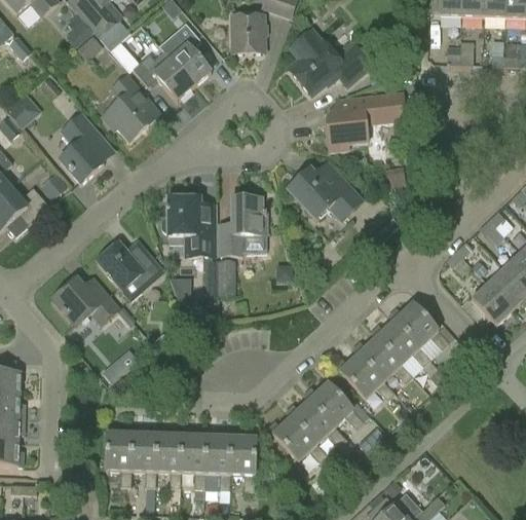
[(4,0),(16,15),(30,4),(41,16),(59,1),(58,0),(4,0)]
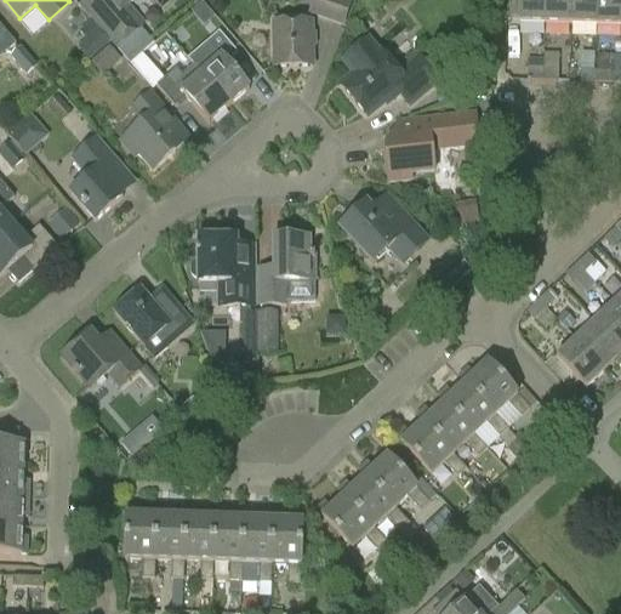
[(78,0),(91,15),(112,39),(129,60),(153,38),(141,24),(147,20),(129,0),(78,0)]
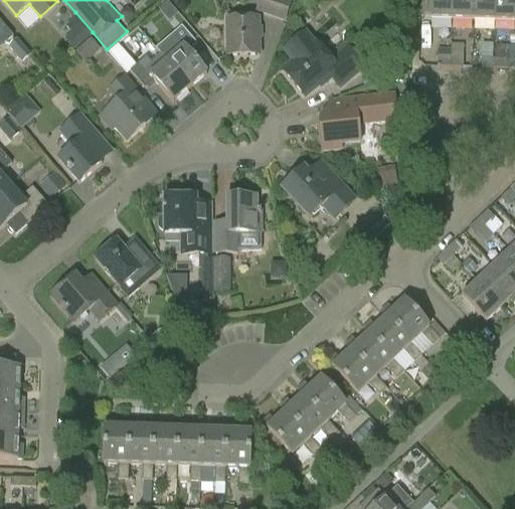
[(256,0),(254,7),(285,18),(292,0),(256,0)]
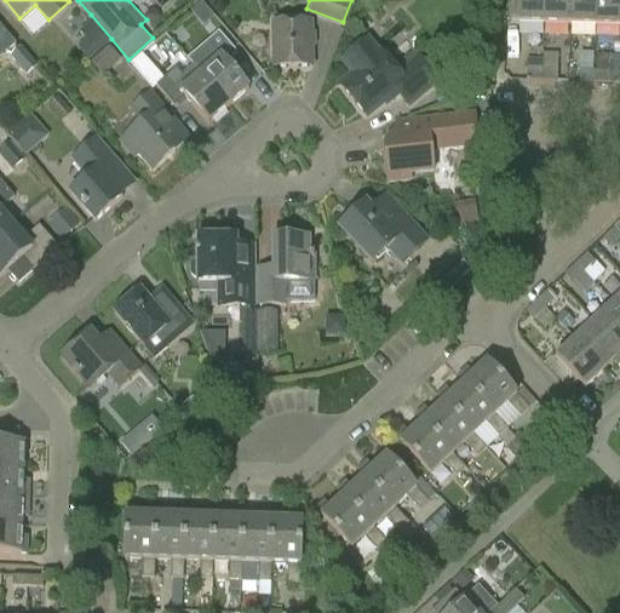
[(517,0),(517,18),(544,19),(544,0),(517,0)]
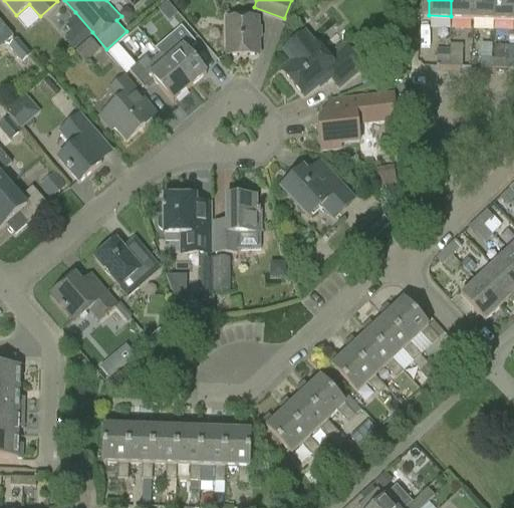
[(451,0),(451,16),(473,16),(473,0),(451,0)]
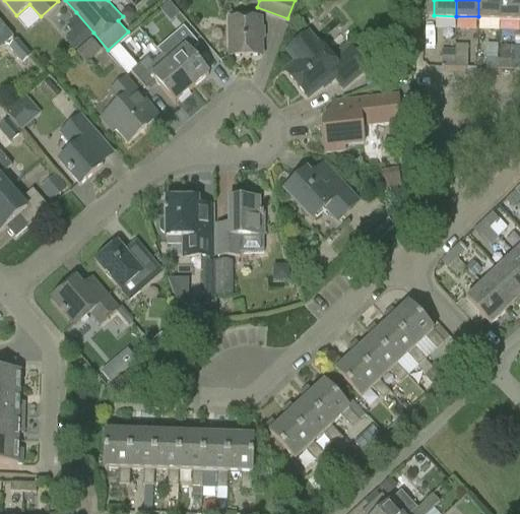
[(478,0),(478,16),(500,17),(500,0),(478,0)]
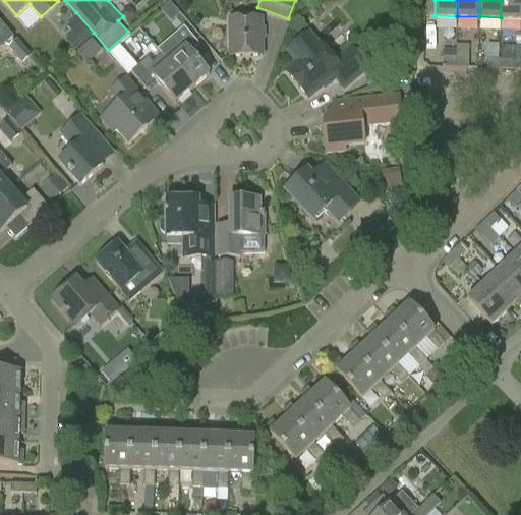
[(501,0),(501,17),(520,17),(520,0),(501,0)]
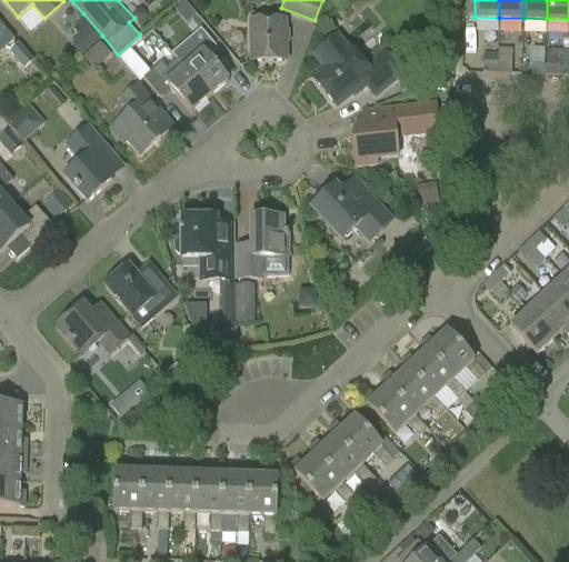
[(286,17),(251,18),(252,57),(287,56),(286,17)]
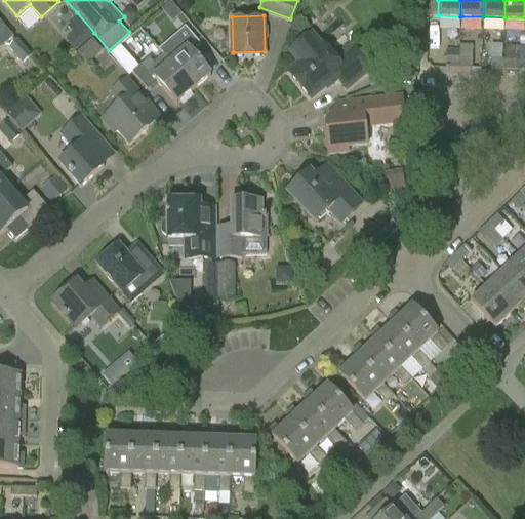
[(0,16),(0,44),(13,32),(0,16)]
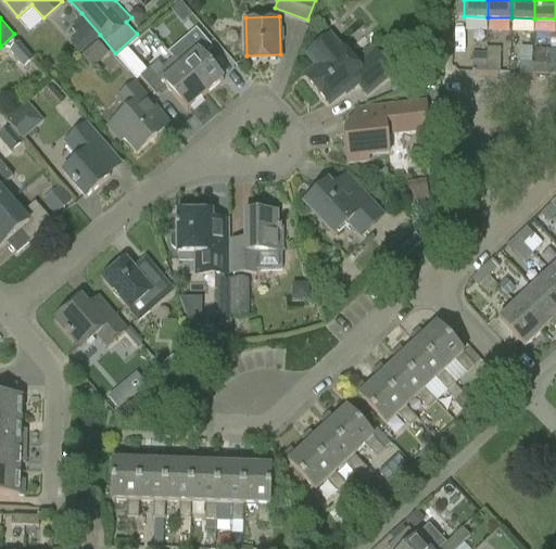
[(224,75),(203,51),(213,43),(196,24),(167,48),(173,53),(205,91),(224,75)]
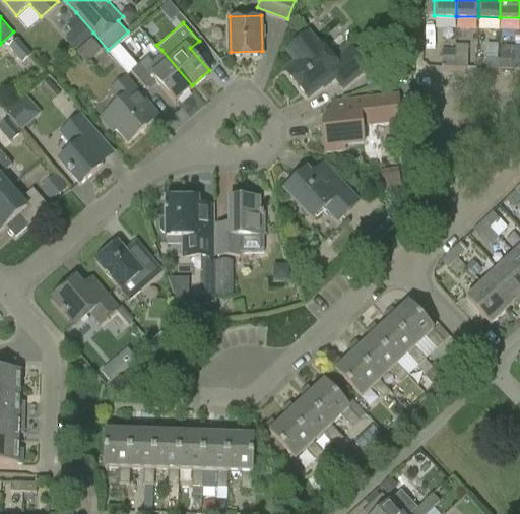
[(308,94),(331,74),(342,88),(371,65),(350,41),(332,56),(309,28),(286,48),(297,59),(285,68),(308,94)]
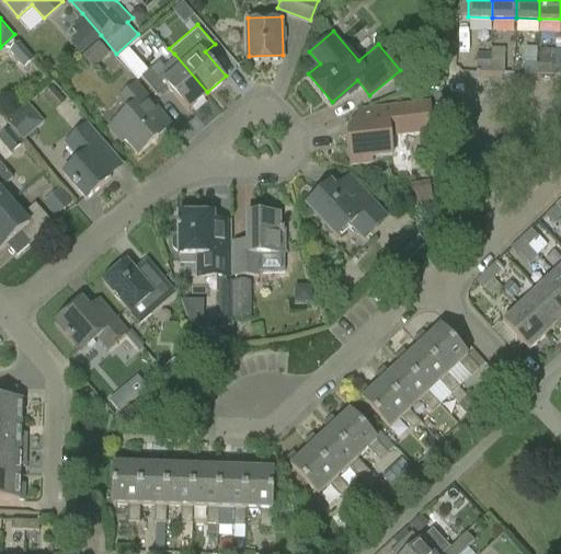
[(19,38),(9,46),(24,65),(34,56),(19,38)]
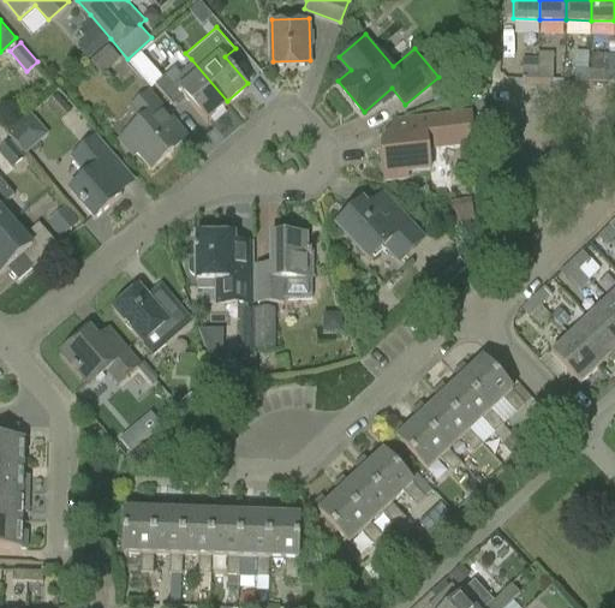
[(208,118),(227,101),(191,59),(180,70),(174,63),(155,79),(174,102),(185,91),(208,118)]
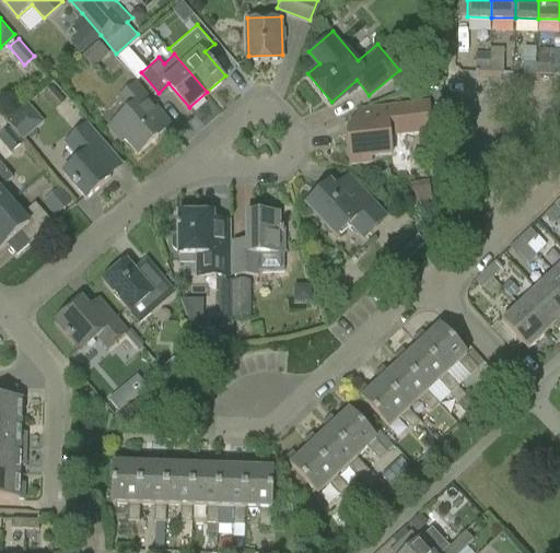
[(475,68),(489,68),(490,57),(476,57),(475,68)]
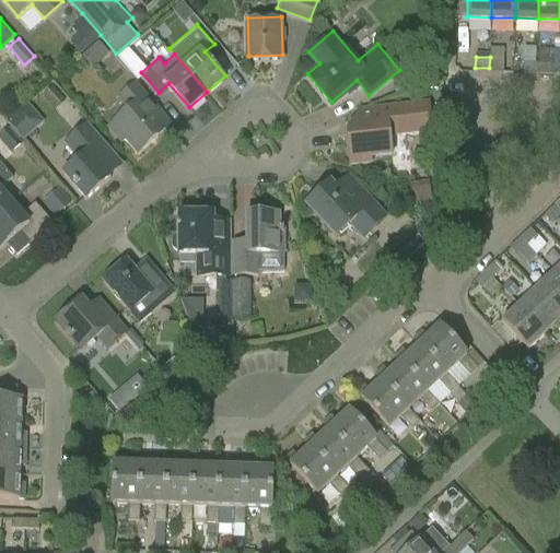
[(503,58),(490,57),(489,68),(503,69),(503,58)]
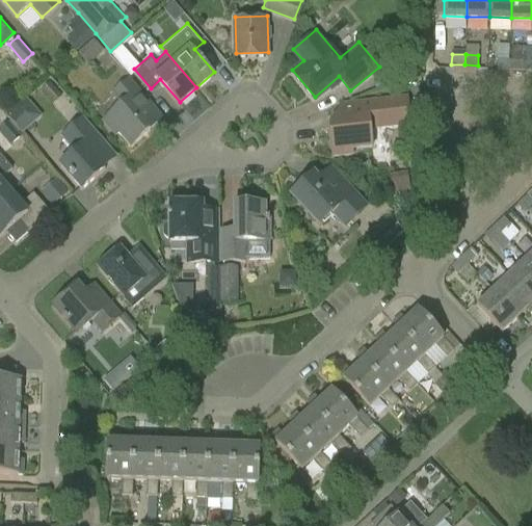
[(497,66),(509,67),(510,56),(497,55),(497,66)]
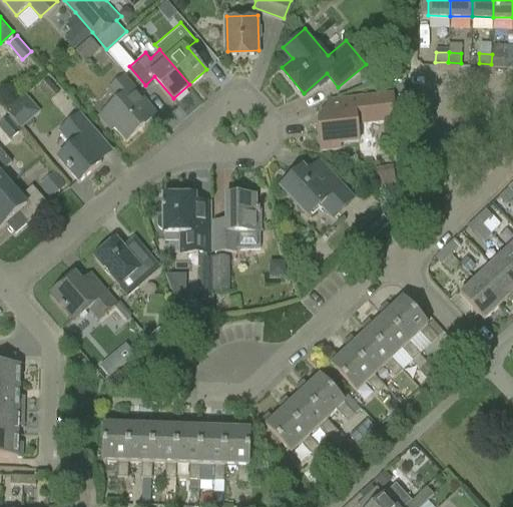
[(504,54),(492,54),(491,64),(505,64),(504,54)]
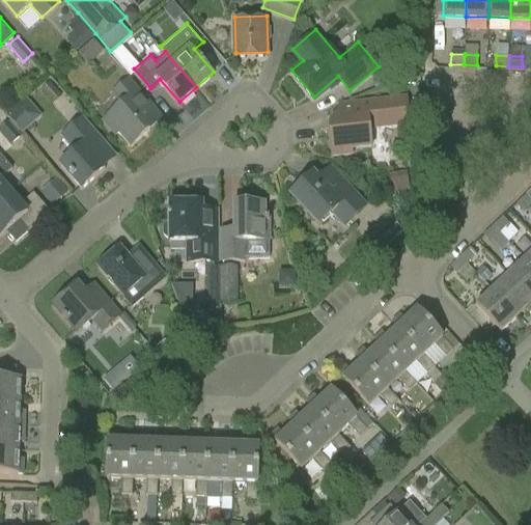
[(111,89),(121,102),(104,117),(116,131),(119,128),(132,142),(150,126),(164,114),(129,73),(111,89)]
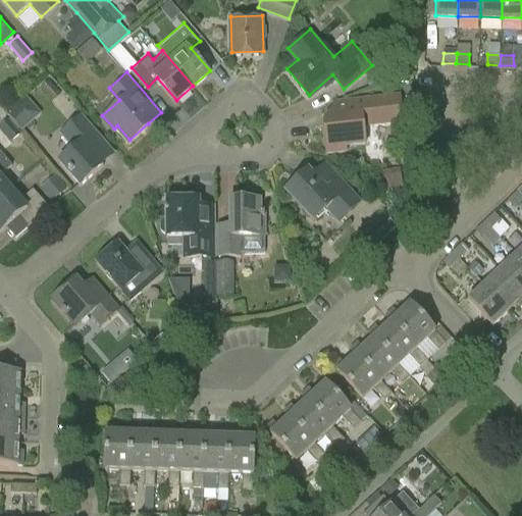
[(324,114),(324,119),(327,150),(346,148),(346,142),(365,140),(363,123),(404,119),(400,90),(336,97),(324,114)]
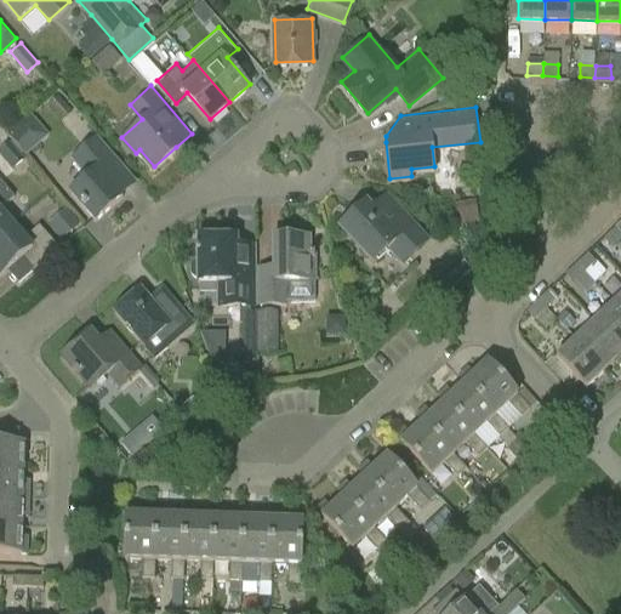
[(6,130),(26,152),(49,131),(30,109),(6,130)]
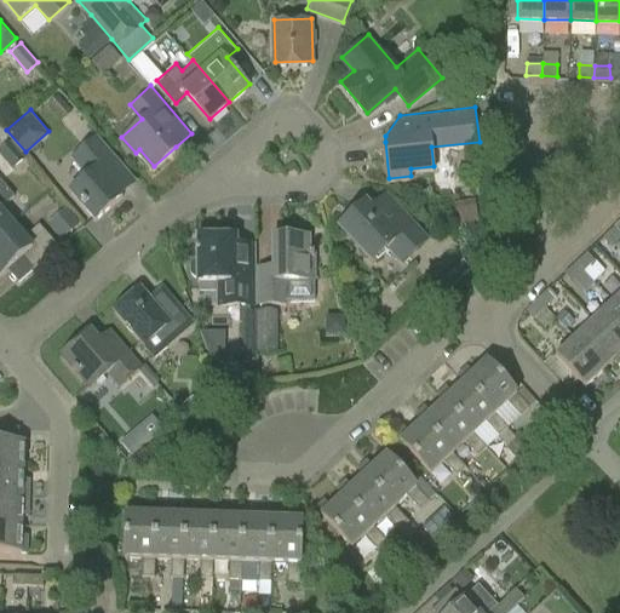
[(69,155),(87,176),(72,189),(96,216),(122,193),(122,192),(137,178),(96,131),(69,155)]
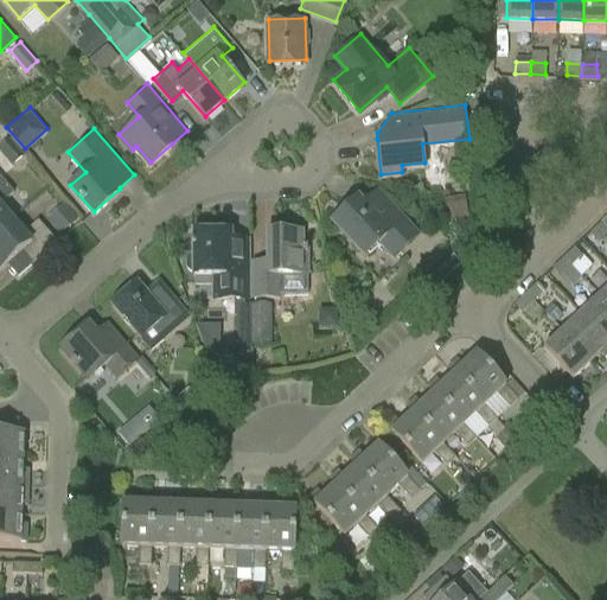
[(24,152),(10,134),(0,141),(0,147),(12,163),(24,152)]
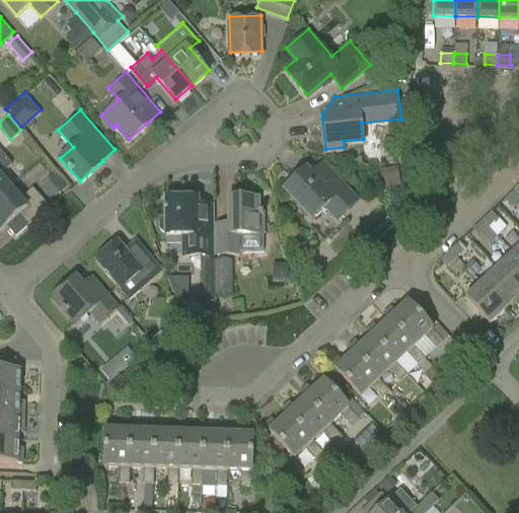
[(0,192),(10,184),(0,171),(0,170),(12,160),(0,147),(0,192)]
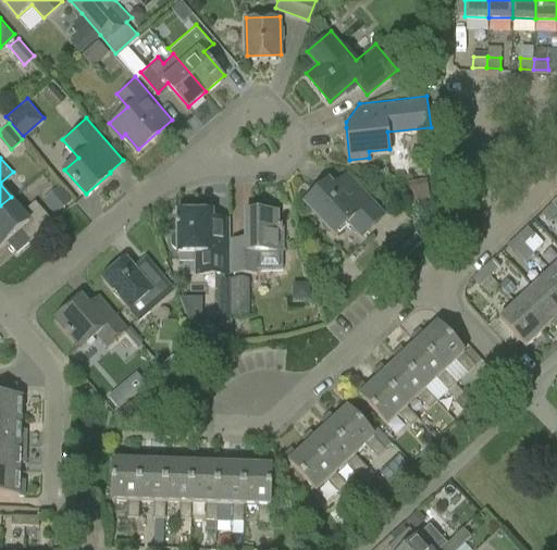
[(347,169),(333,182),(330,178),(305,201),(334,233),(347,221),(361,235),(386,211),(347,169)]
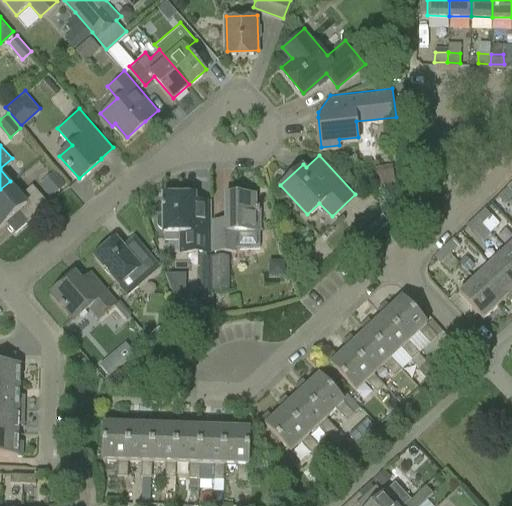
[(0,223),(0,224),(5,219),(14,230),(48,201),(32,182),(20,192),(10,181),(0,189),(0,223)]
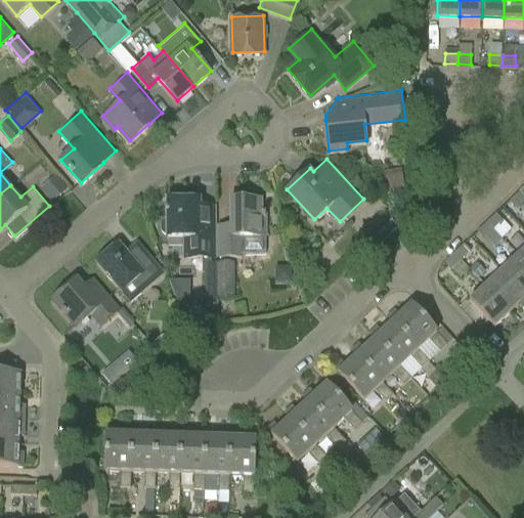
[(523,193),(518,187),(510,197),(517,204),(523,196),(523,193)]
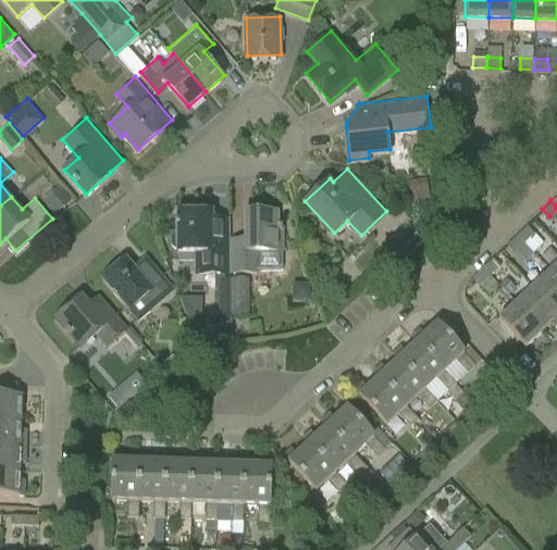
[(282,266),(282,248),(282,225),(277,225),(277,209),(245,209),(245,236),(230,236),(230,271),(258,271),(258,266),(282,266)]
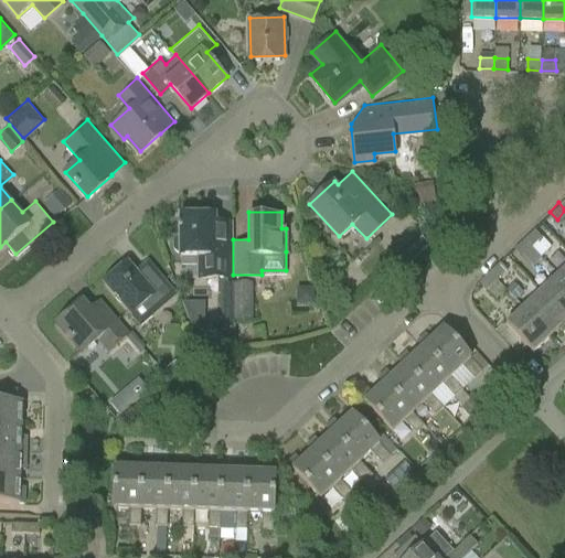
[(172,235),(172,245),(177,249),(180,249),(180,253),(196,251),(196,275),(217,275),(227,275),(227,276),(233,276),(233,275),(233,239),(233,217),(214,217),(214,213),(180,213),(180,231),(177,231),(172,235)]
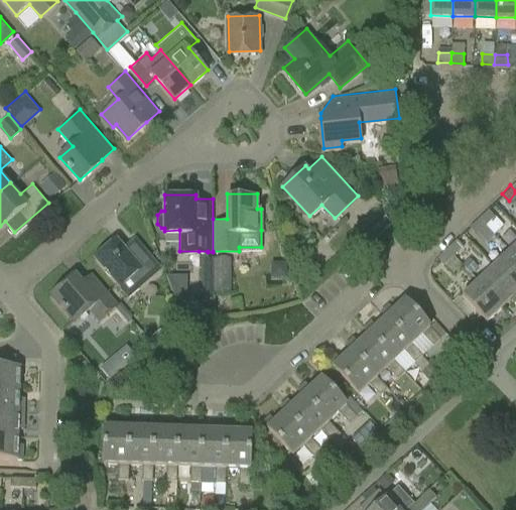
[(488,207),(479,215),(486,223),(495,214),(488,207)]
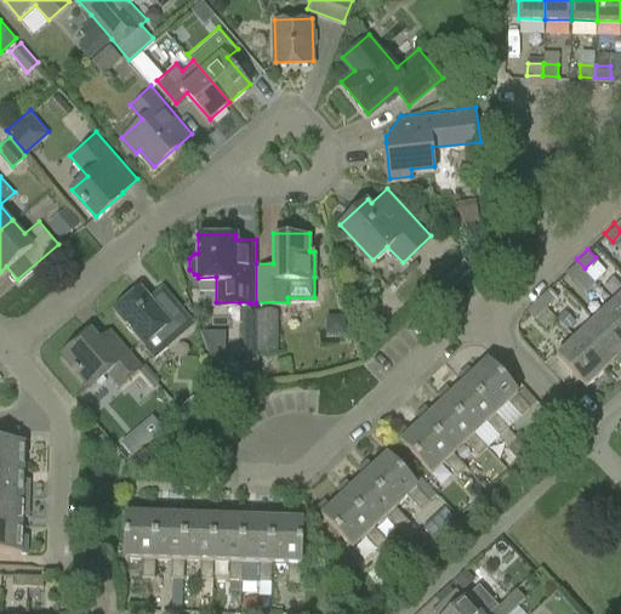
[(442,279),(450,288),(461,277),(466,272),(471,267),(462,259),(442,279)]
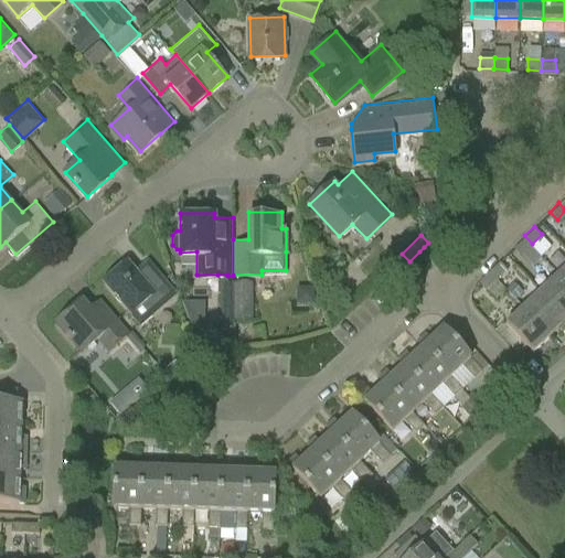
[(514,245),(522,254),(532,244),(524,235),(514,245)]
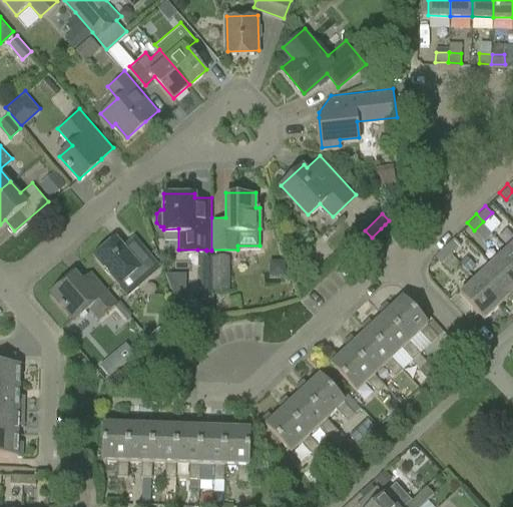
[(467,235),(491,263),(512,284),(512,252),(508,247),(495,259),(471,232),(467,235)]
